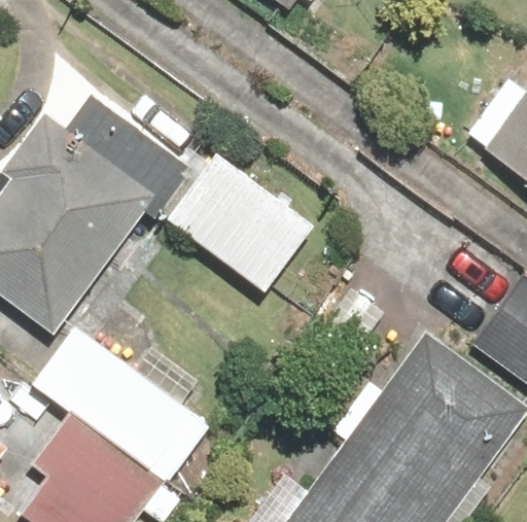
[(526,182),(526,0),(282,0),(289,5),(292,0),(310,0),(311,1),(312,0),(526,0),(526,88),(508,74),(463,134),(526,182)]
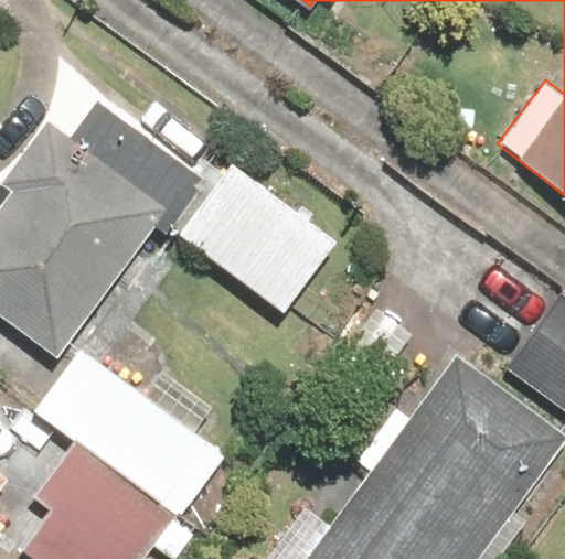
[(2,182),(10,187),(0,202),(0,313),(59,355),(155,219),(286,312),(337,240),(230,164),(224,172),(196,153),(188,165),(97,101),(74,135),(49,117),(2,182)]
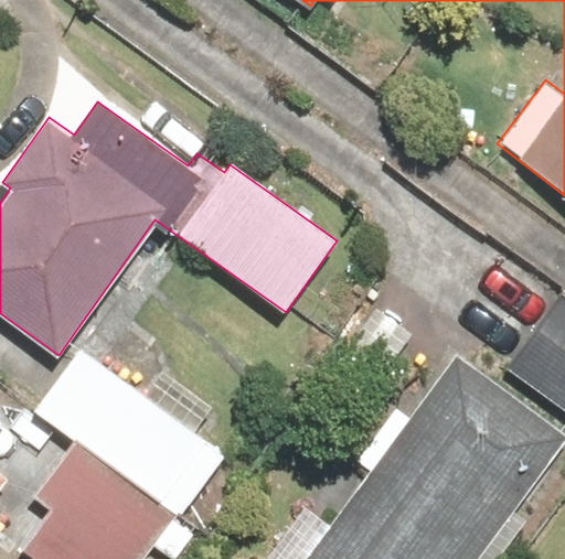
[(564,297),(560,293),(504,364),(564,410),(564,297)]
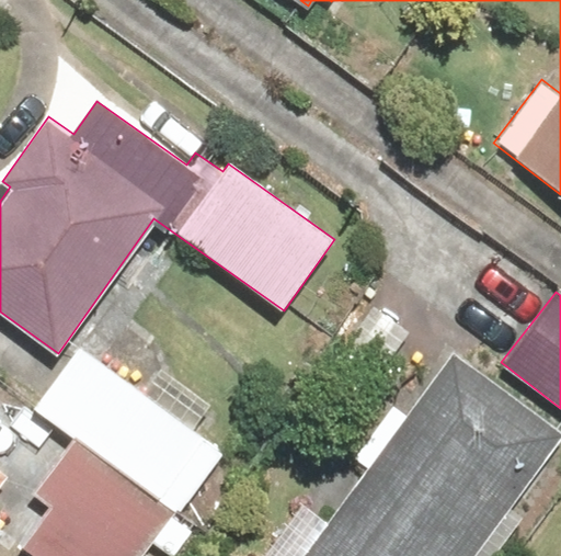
[(410,329),(370,302),(329,360),(368,388),(410,329)]
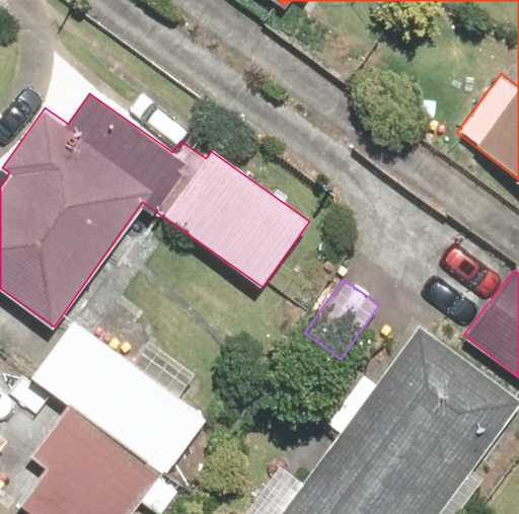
[(31,379),(68,406),(27,460),(42,470),(9,513),(131,513),(141,502),(156,513),(160,513),(184,481),(169,469),(206,421),(182,404),(199,380),(149,344),(136,360),(77,317),(31,379)]
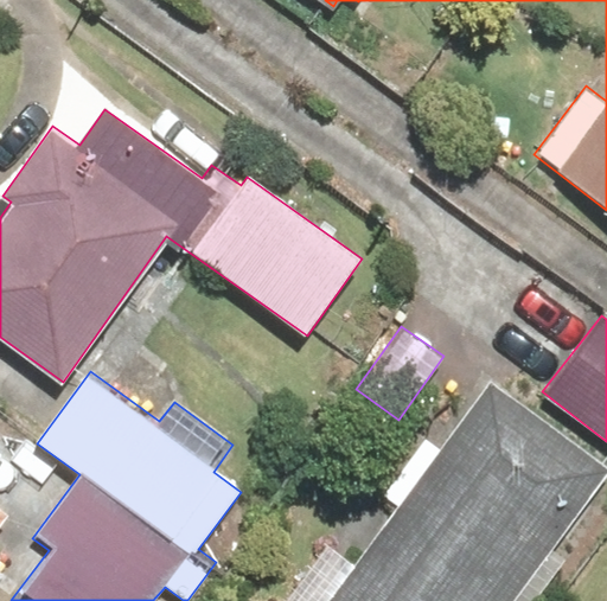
[(530,600),(562,557),(554,551),(606,477),(606,466),(491,382),(441,451),(425,439),(383,496),(396,505),(346,574),(317,552),(289,590),(302,600),(530,600)]
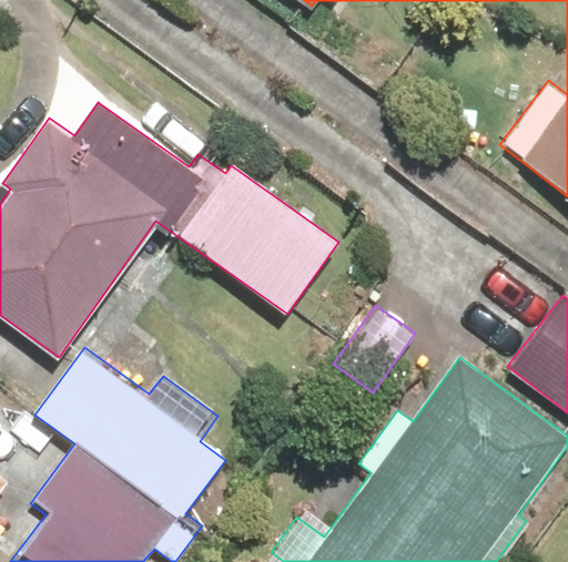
All buildings are outlined.
